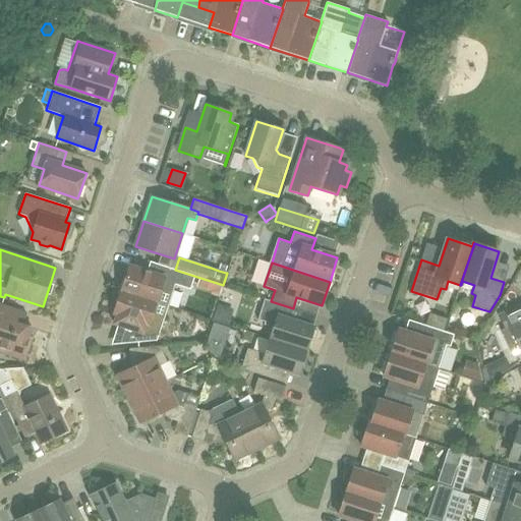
[(223,285),(175,270),(158,264),(154,275),(128,267),(121,291),(157,302),(161,290),(172,294),(175,285),(190,290),(192,284),(221,293),(223,285)]
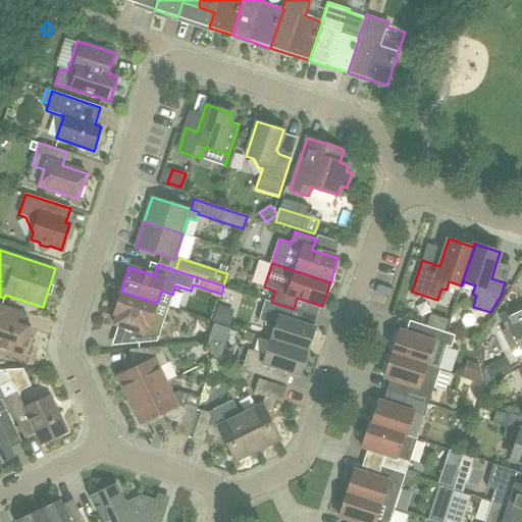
[(153,315),(157,303),(121,292),(113,315),(116,316),(113,325),(137,332),(138,344),(157,342),(164,319),(153,315)]
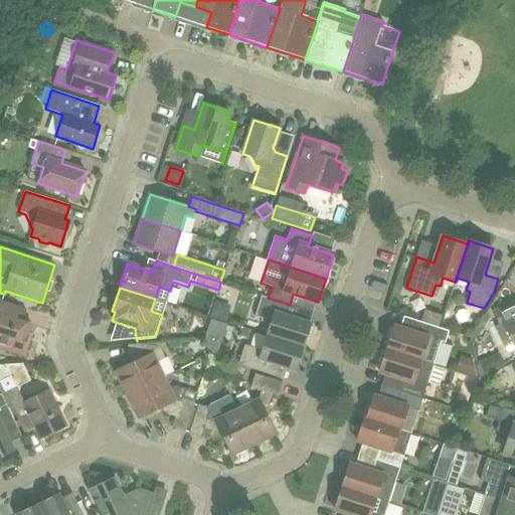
[(314,328),(310,325),(311,323),(285,315),(288,305),(262,296),(254,316),(271,321),(267,335),(303,347),(306,338),(311,338),(314,328)]
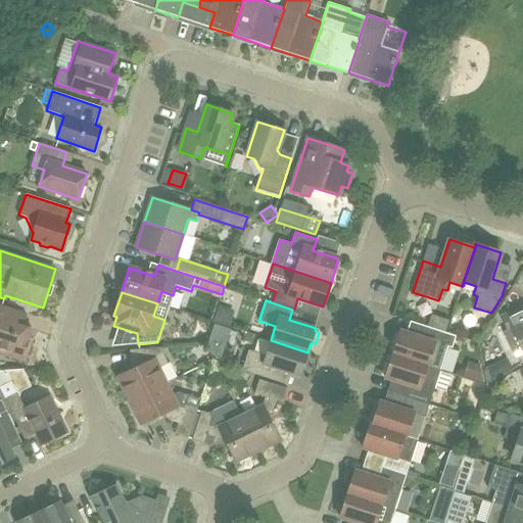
[(0,353),(0,354),(2,349),(7,351),(6,355),(25,362),(32,340),(29,339),(32,330),(15,324),(19,313),(0,305),(0,353)]
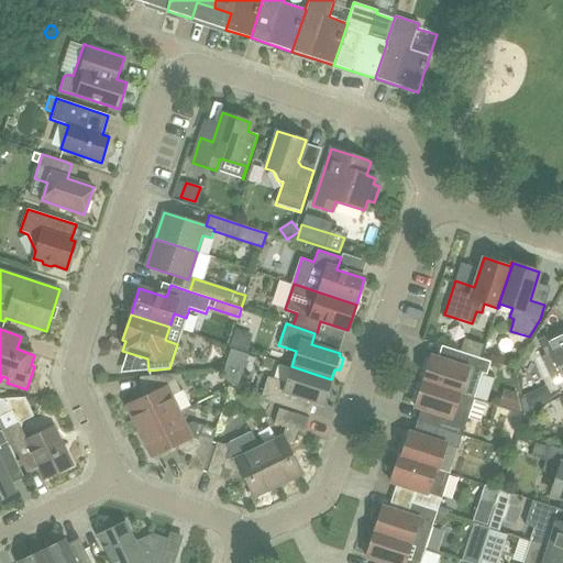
[(562,329),(540,341),(545,354),(541,356),(554,384),(562,379),(562,329)]
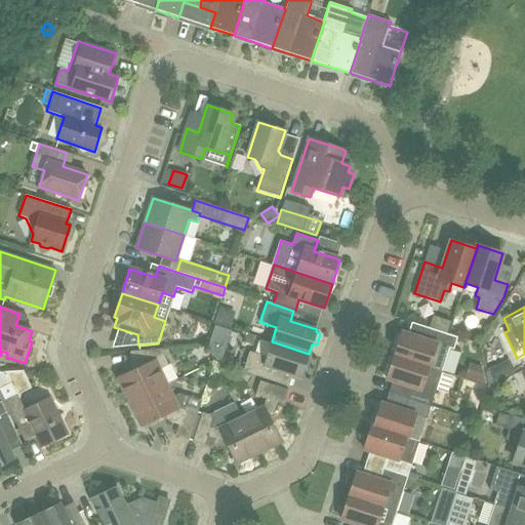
[(218,364),(219,363),(224,350),(229,333),(211,327),(204,346),(212,362),(218,364)]
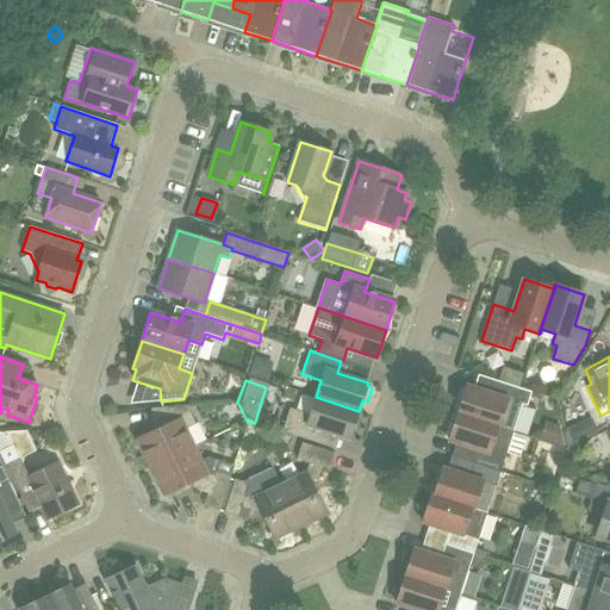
[(466,386),(458,414),(498,427),(514,431),(522,405),(527,406),(531,392),(498,381),(495,394),(466,386)]
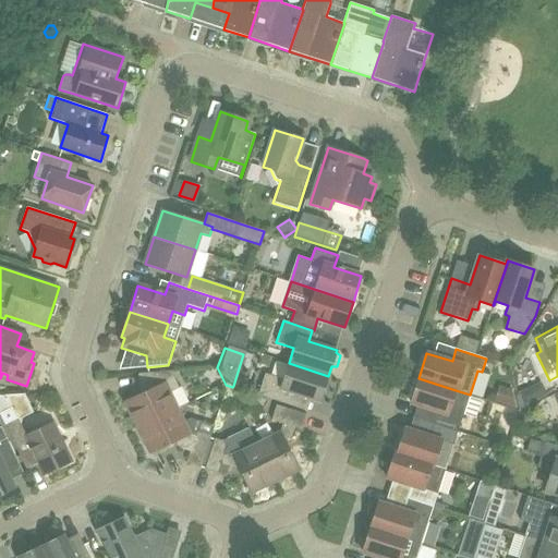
[(319,402),(328,376),(289,363),(283,379),(265,374),(258,395),(288,404),(291,392),(319,402)]
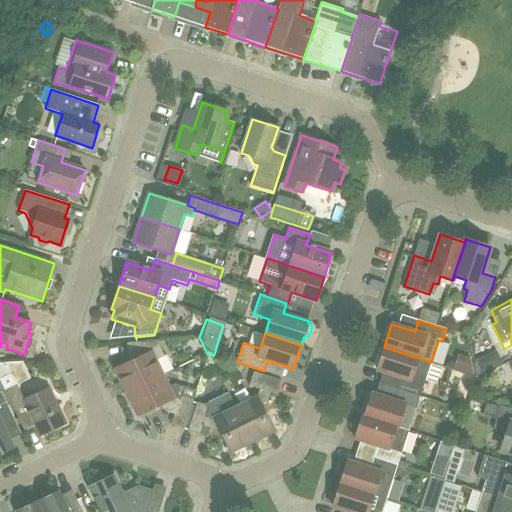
[(126,392),(163,375),(155,360),(164,356),(156,340),(127,343),(128,355),(135,354),(137,358),(115,369),(126,392)]
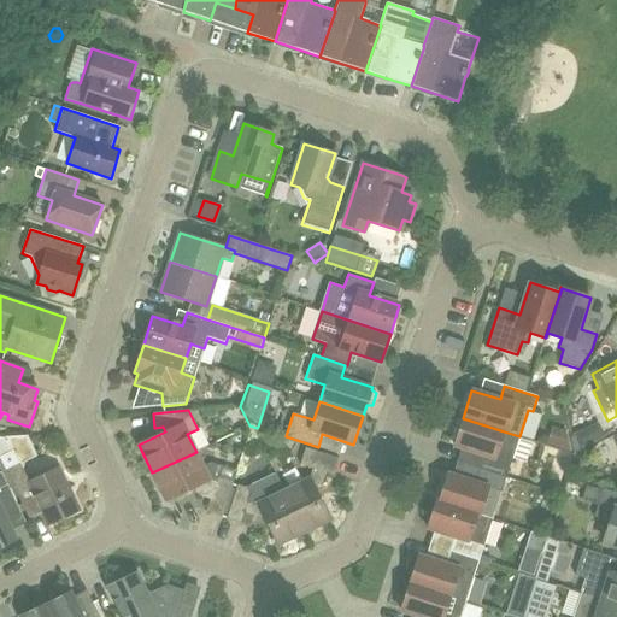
[(519,436),(504,432),(463,418),(454,446),(482,454),(477,469),(480,469),(506,477),(519,436)]
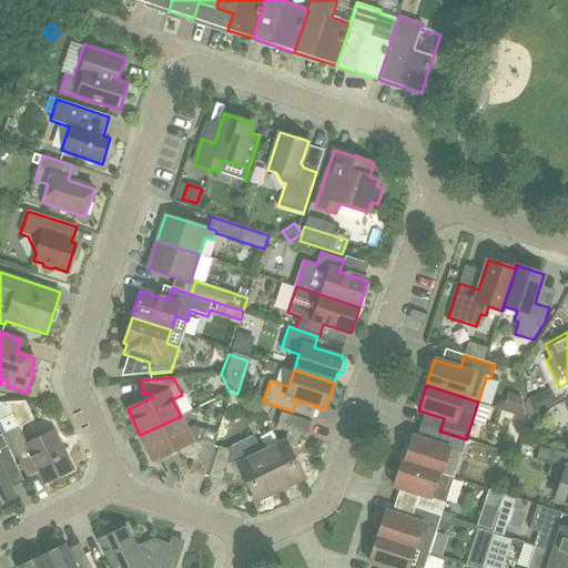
[(7,402),(0,402),(0,422),(1,423),(14,417),(7,402)]
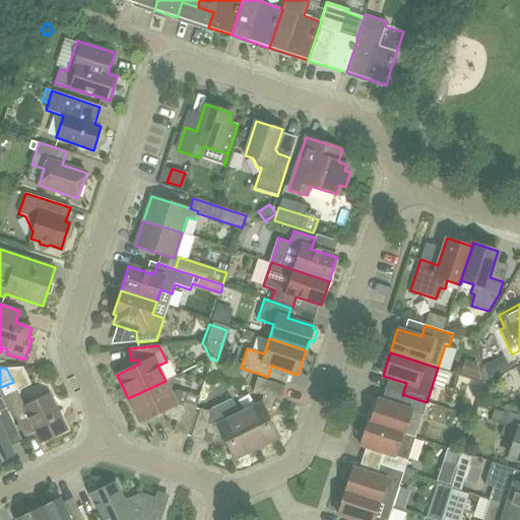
[(239,413),(256,449),(277,438),(265,413),(270,410),(274,398),(281,400),(285,387),(257,378),(253,391),(263,395),(261,403),(239,413)]
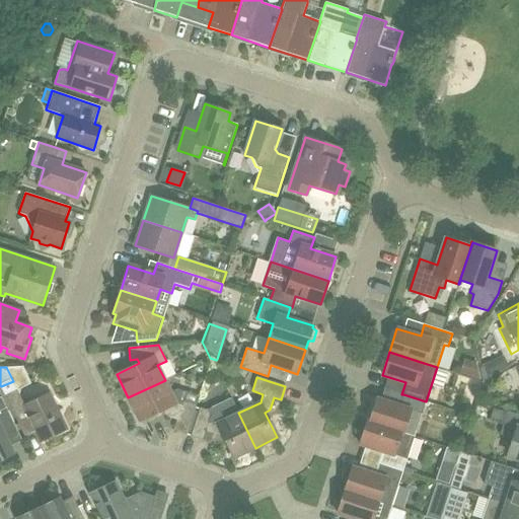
[(165,380),(128,397),(139,422),(163,411),(166,417),(176,420),(173,431),(187,435),(197,404),(183,400),(181,405),(176,403),(165,380)]
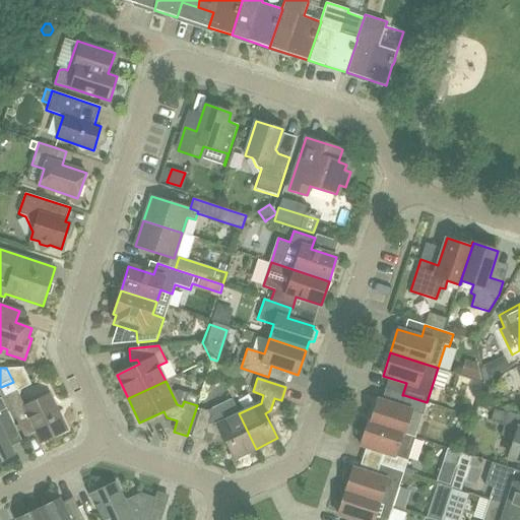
[(17,391),(5,396),(24,437),(36,432),(41,443),(66,431),(49,394),(24,406),(17,391)]
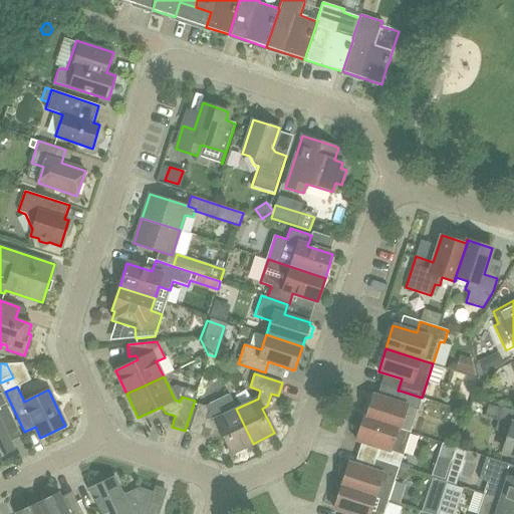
[(411,433),(422,398),(400,391),(396,403),(372,395),(365,417),(365,418),(411,433)]
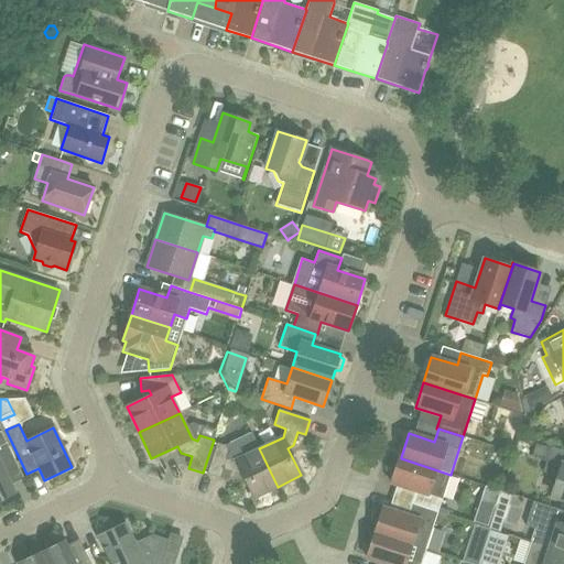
[(0,500),(14,494),(2,467),(15,461),(1,431),(0,431),(0,500)]
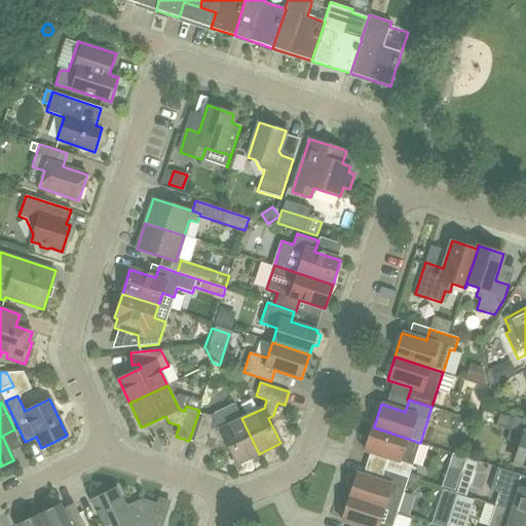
[(259,454),(241,418),(234,404),(210,416),(202,413),(193,442),(205,446),(209,438),(220,442),(225,440),(236,464),(259,454)]
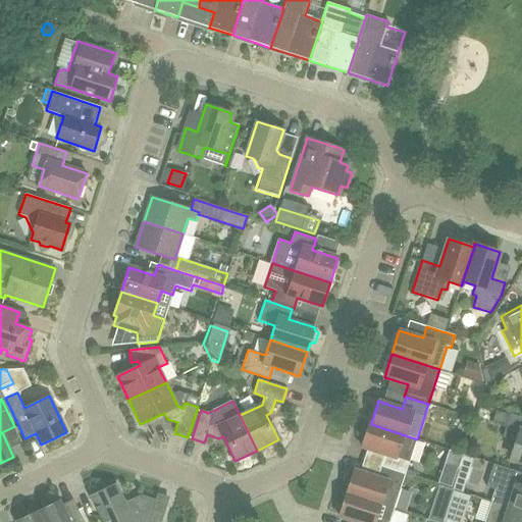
[(521,417),(511,414),(506,428),(503,436),(518,441),(513,457),(512,456),(511,458),(521,461),(521,417)]
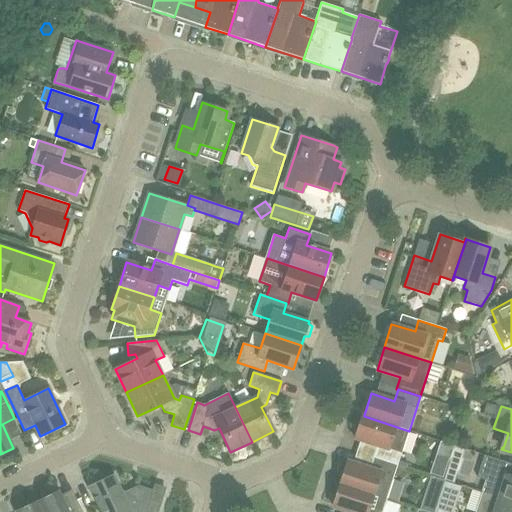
[(364,416),(364,415),(362,415),(354,438),(377,446),(374,457),(398,465),(409,431),(364,416)]
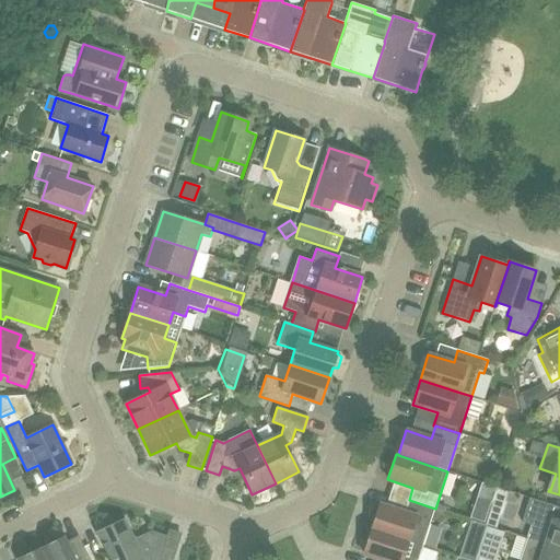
[(482,482),(478,497),(487,499),(492,501),(493,501),(498,488),(482,482)]
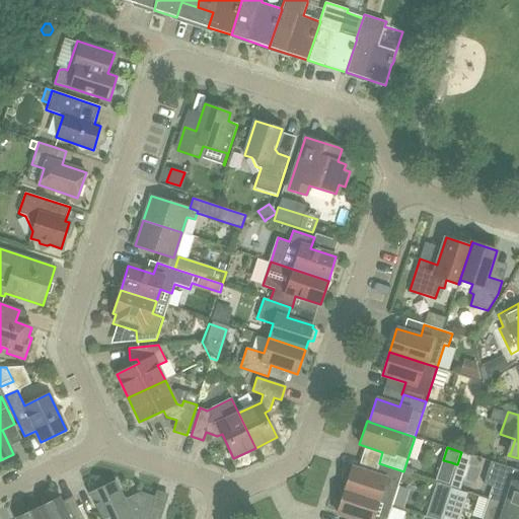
[(518,470),(502,465),(492,461),(485,484),(495,487),(491,500),(518,509),(518,470)]
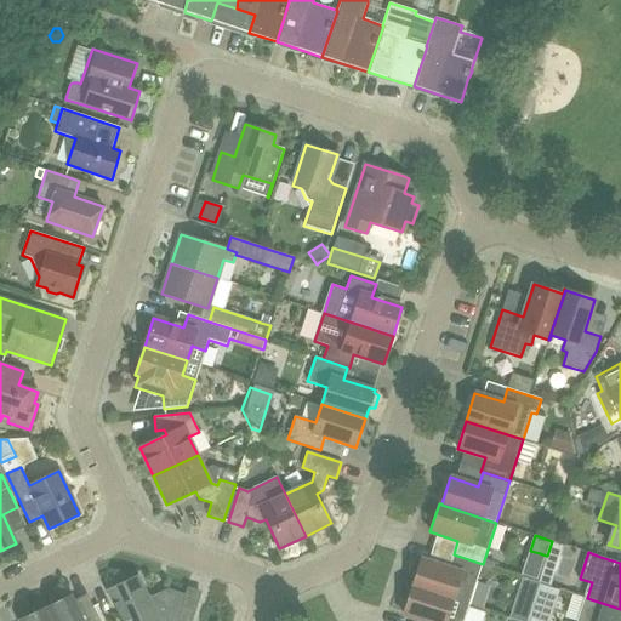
[(468,605),(483,564),(454,554),(449,568),(421,559),(411,587),(468,605)]
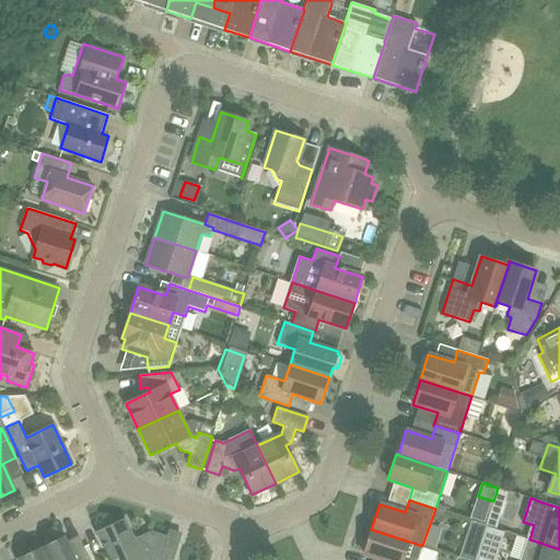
[(124,518),(96,532),(108,559),(173,559),(176,550),(164,546),(165,540),(152,536),(140,541),(135,539),(124,518)]
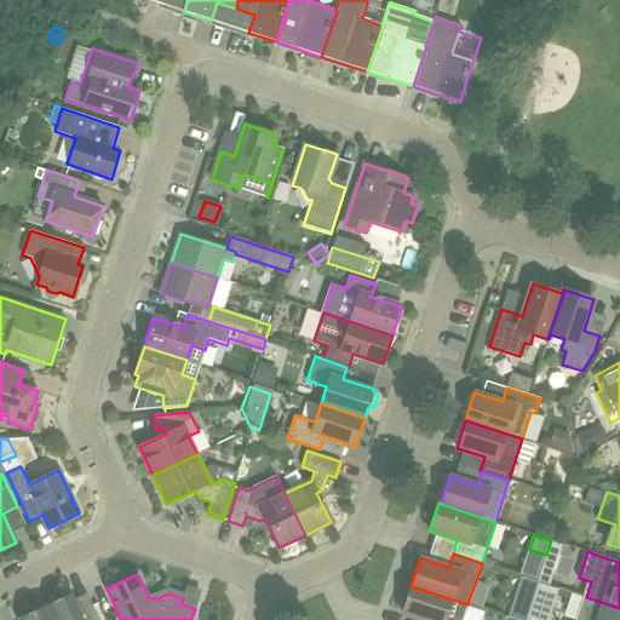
[(538,580),(538,581),(539,581),(540,581),(550,585),(552,578),(540,574),(539,578),(538,580)]
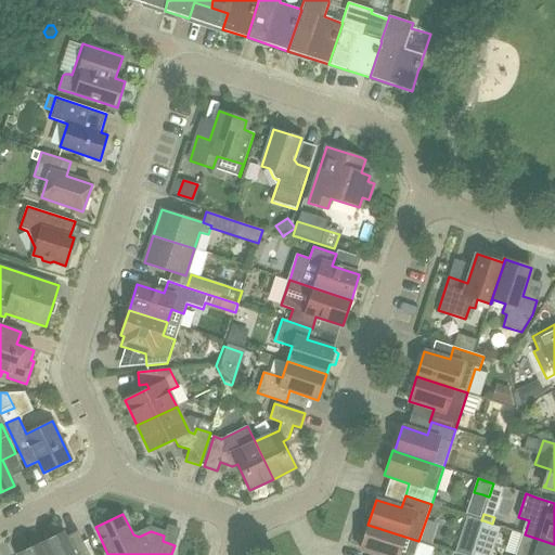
[(414,554),(418,541),(368,525),(360,550),(377,554),(414,554)]
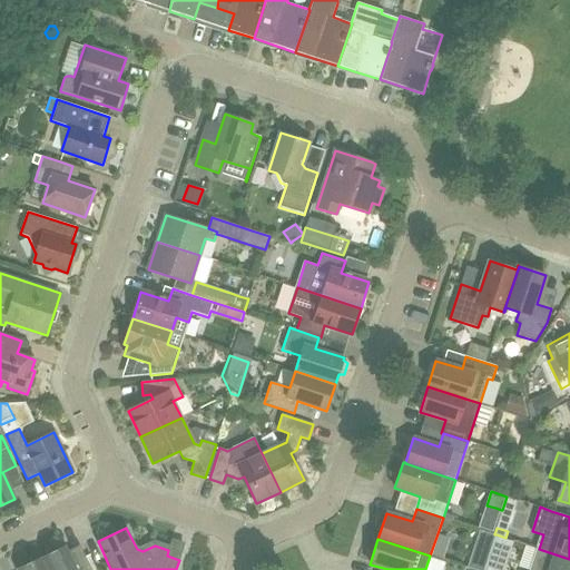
[(41,558),(47,569),(91,569),(82,551),(70,557),(66,547),(41,558)]
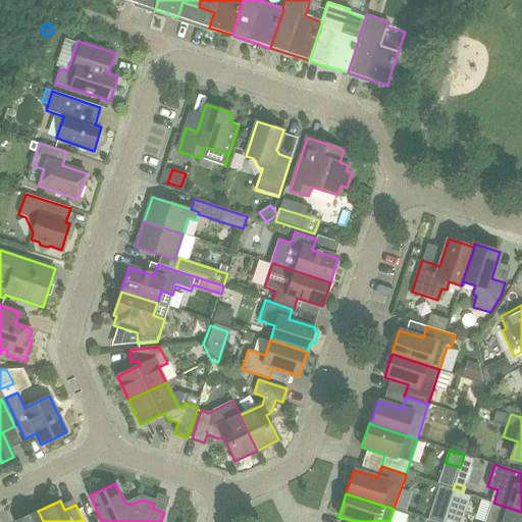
[(521,521),(521,512),(493,503),(486,521),(521,521)]
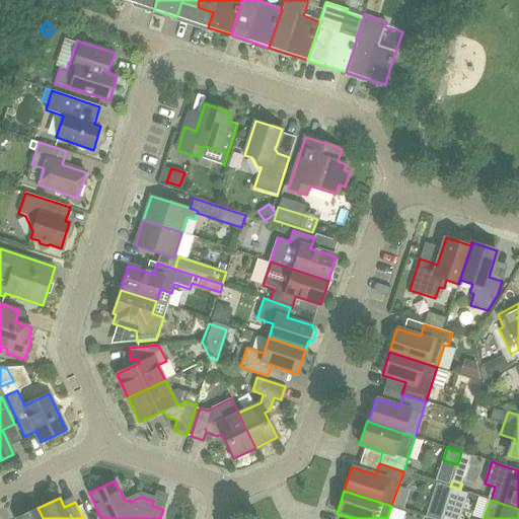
[(43,518),(38,508),(15,518),(43,518)]
